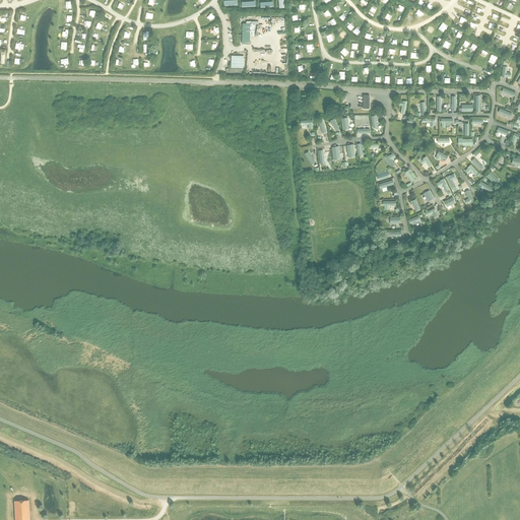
[(258,24),(258,22),(246,22),(246,24),(242,24),(242,45),(250,45),(250,43),(249,43),(249,37),(254,37),(254,24),(258,24)]
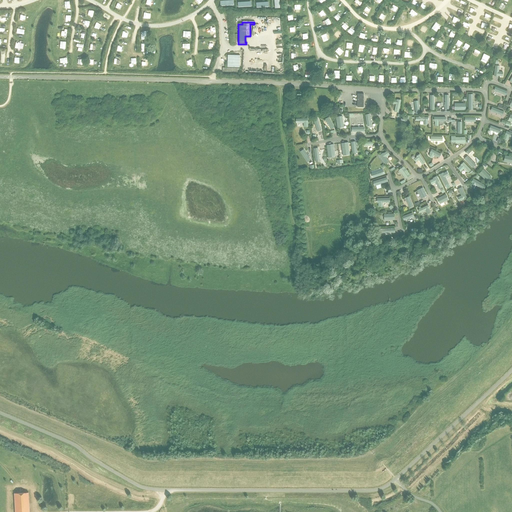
[(228,55),(227,67),(239,67),(240,55),(228,55)]
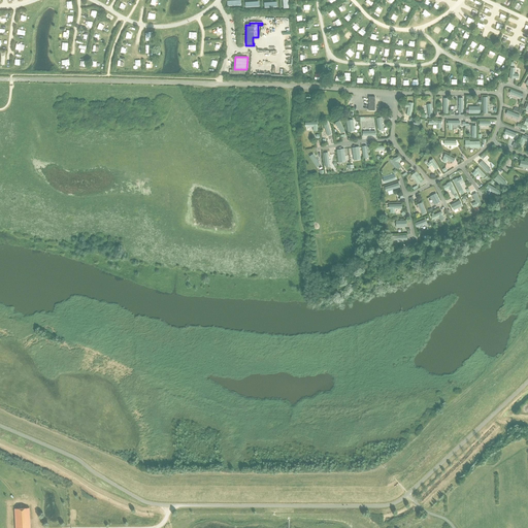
[(510,68),(509,78),(514,79),(514,78),(518,78),(519,74),(515,74),(516,68),(510,68)]
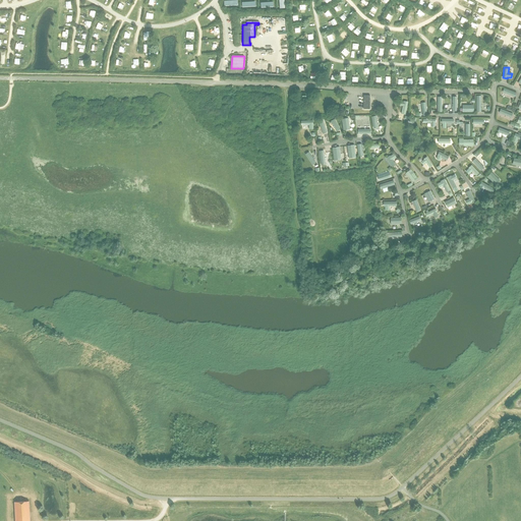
[(504,89),(503,93),(515,98),(516,94),(504,89)]
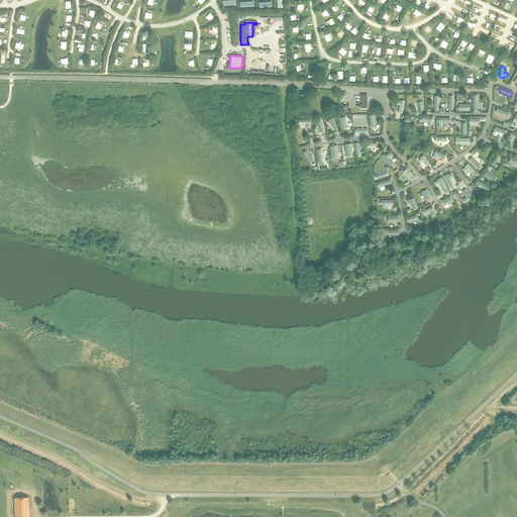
[(397,101),(396,105),(400,106),(398,113),(402,114),(405,102),(401,101),(401,102),(397,101)]
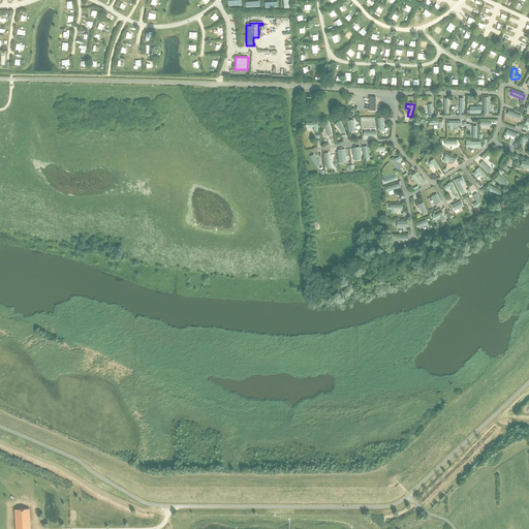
[(521,116),(508,111),(507,115),(520,120),(521,116)]
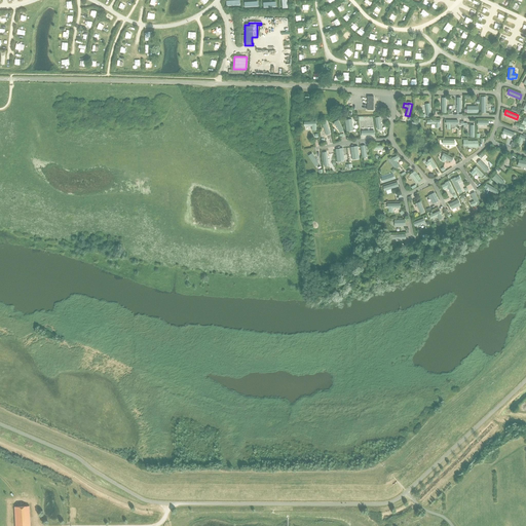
[(338,120),(334,122),(340,134),(344,132),(338,120)]
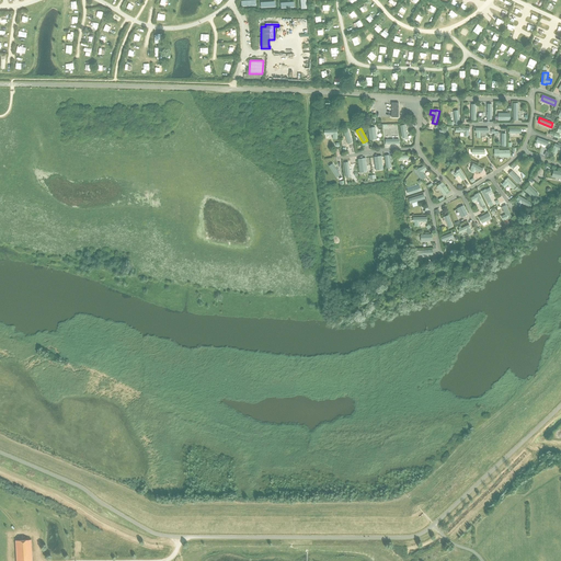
[(488,134),(488,129),(476,129),(476,139),(480,139),(480,134),(488,134)]
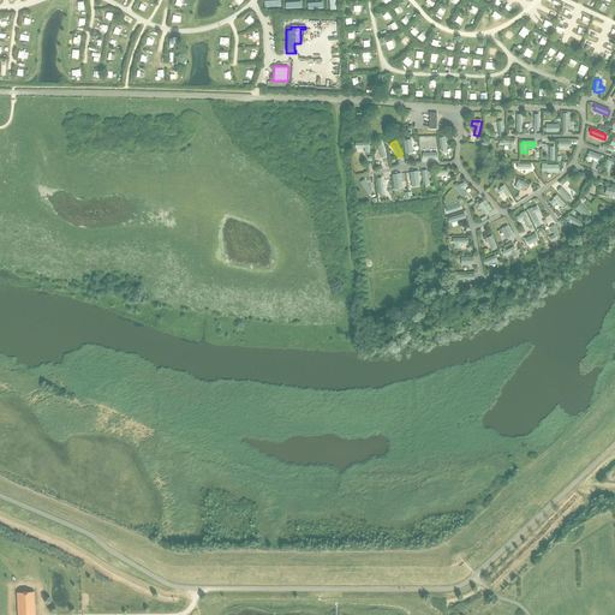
[(369,143),(356,144),(356,149),(364,149),(364,154),(370,154),(369,143)]
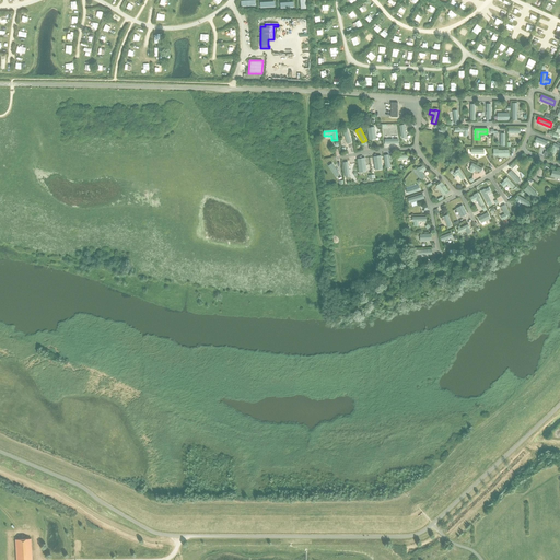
[(559,151),(559,147),(553,144),(550,153),(555,155),(557,151),(559,151)]
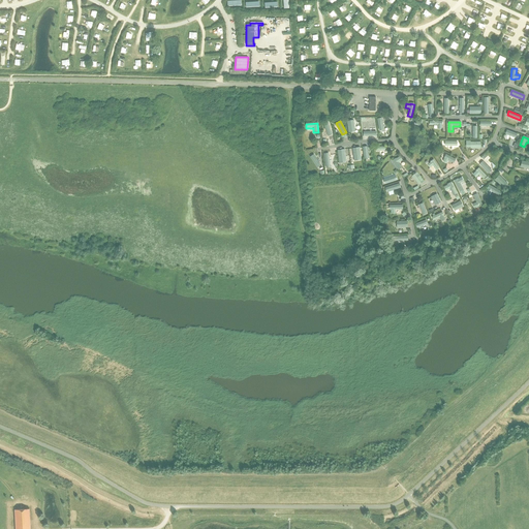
[(360,148),(352,149),(354,161),(362,161),(360,148)]
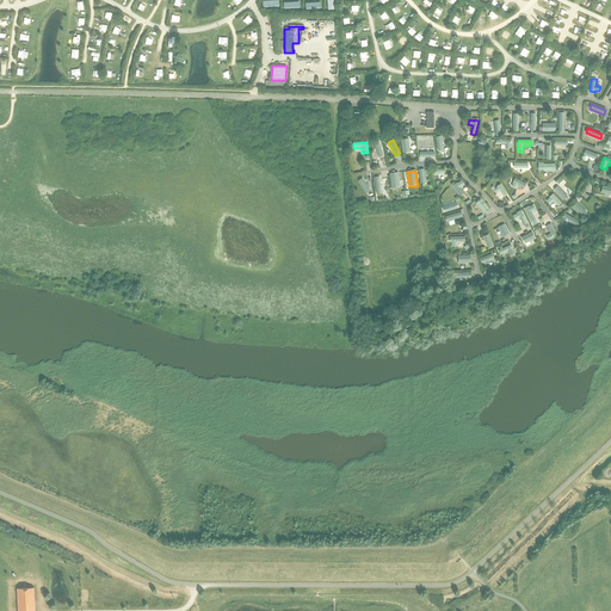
[(397,173),(390,174),(393,190),(400,189),(397,173)]
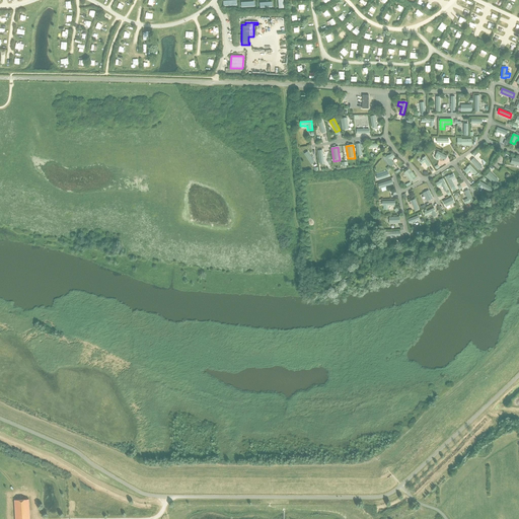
[(447,156),(438,151),(436,155),(437,155),(435,158),(439,160),(440,157),(445,160),(447,156)]
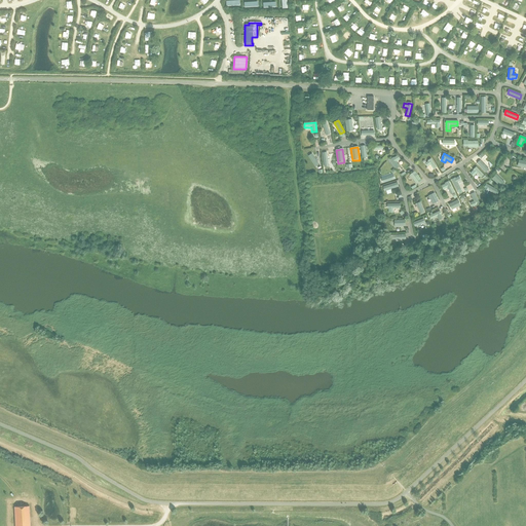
[(312,154),(308,156),(315,166),(318,165),(312,154)]
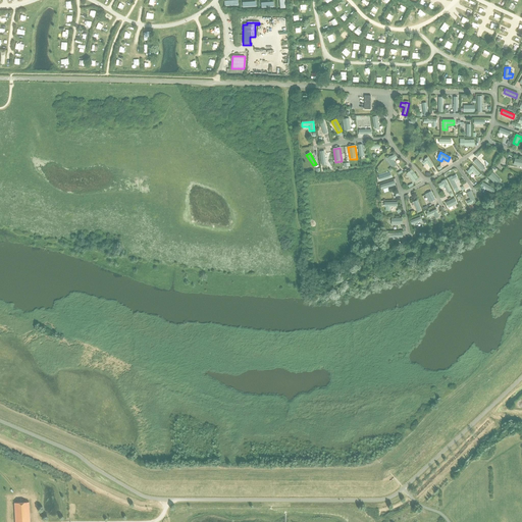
[(394,161),(397,159),(394,155),(390,157),(386,159),(393,168),(397,166),(394,161)]
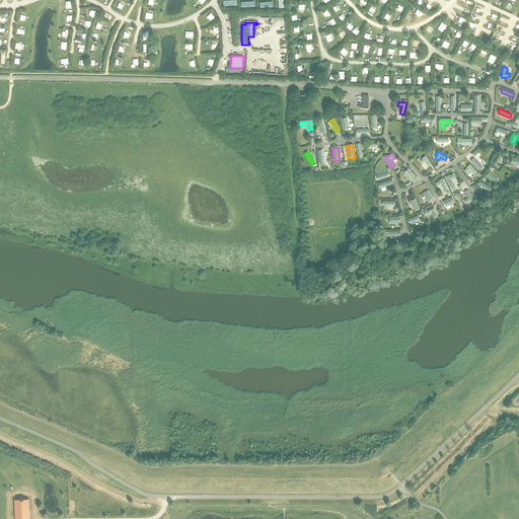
[(431,166),(425,157),(422,159),(422,160),(419,162),(421,165),(425,163),(428,168),(431,166)]
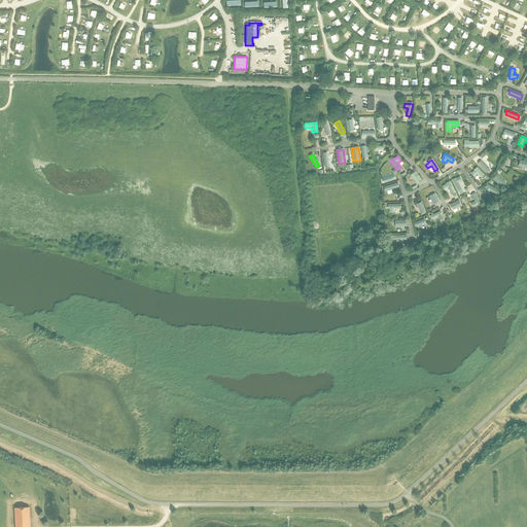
[(481,161),(478,164),(488,173),(490,170),(481,161)]
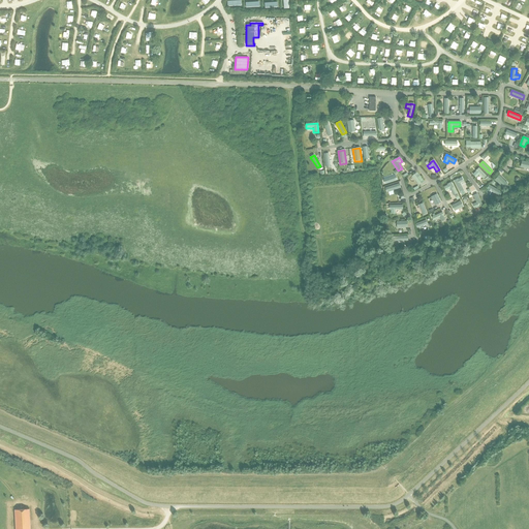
[(485,178),(487,177),(478,168),(475,172),(476,173),(473,176),(476,179),(479,176),(484,180),(485,178)]
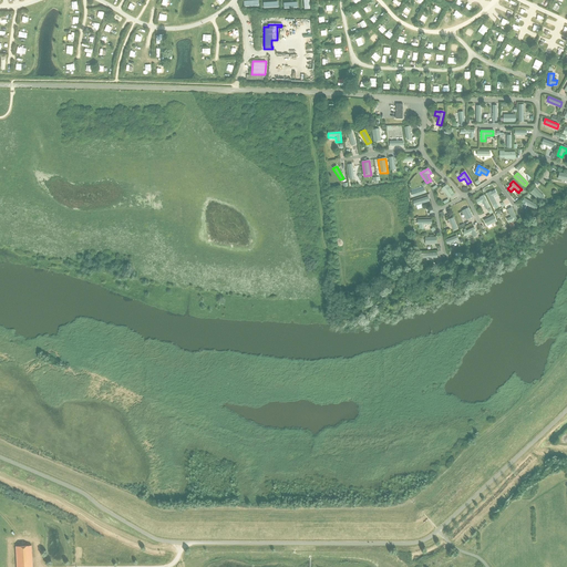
[(447,185),(443,188),(450,198),(455,195),(447,185)]
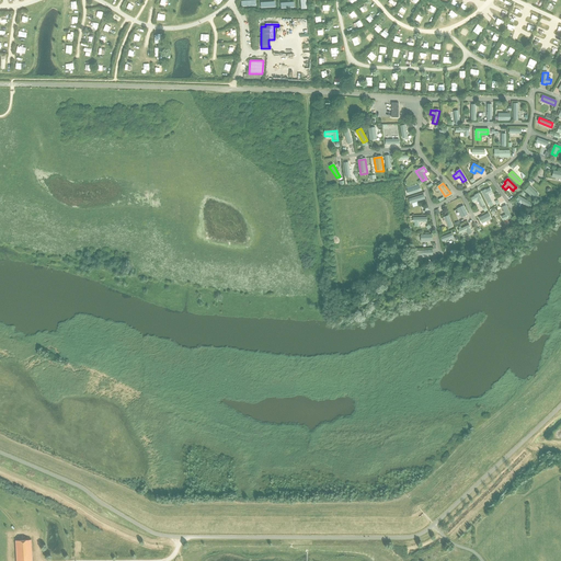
[(421,192),(420,186),(407,191),(408,195),(421,192)]
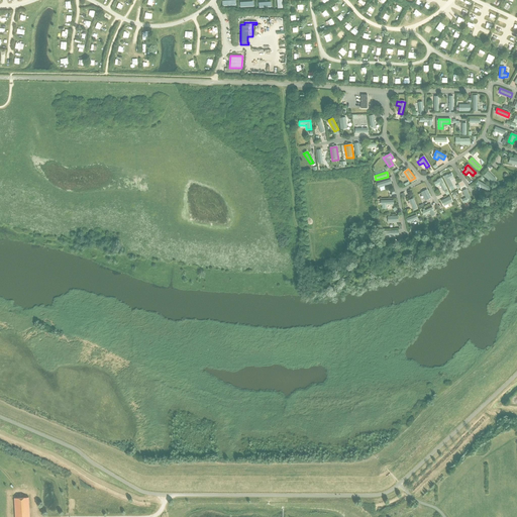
[(488,172),(484,176),(492,184),(496,180),(488,172)]
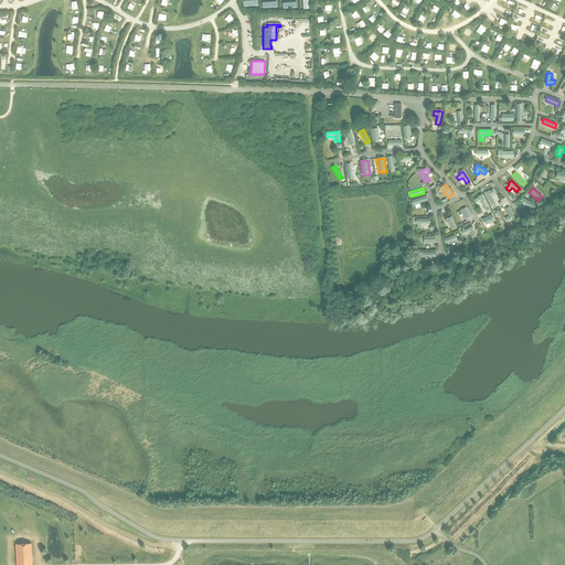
[(489,192),(484,194),(491,206),(496,204),(491,196),(496,194),(493,191),(489,192)]
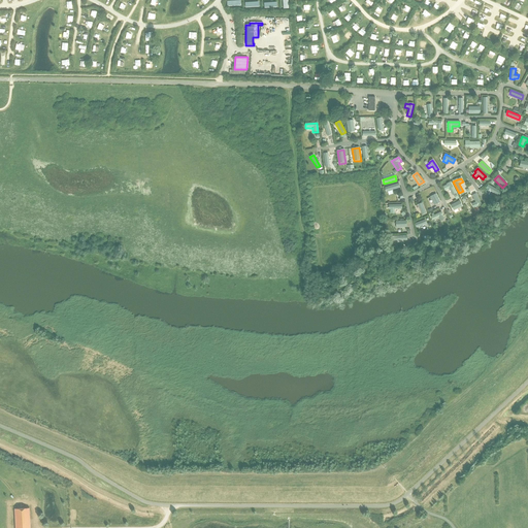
[(399,188),(398,183),(385,187),(387,192),(399,188)]
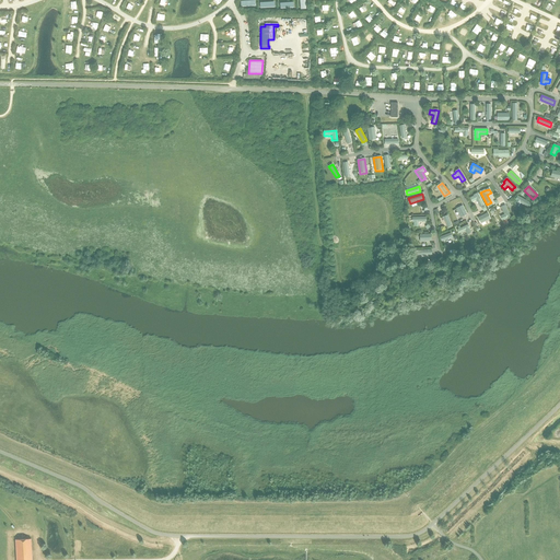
[(483,207),(477,194),(474,196),(474,197),(469,199),(471,203),(476,201),(479,209),(483,207)]
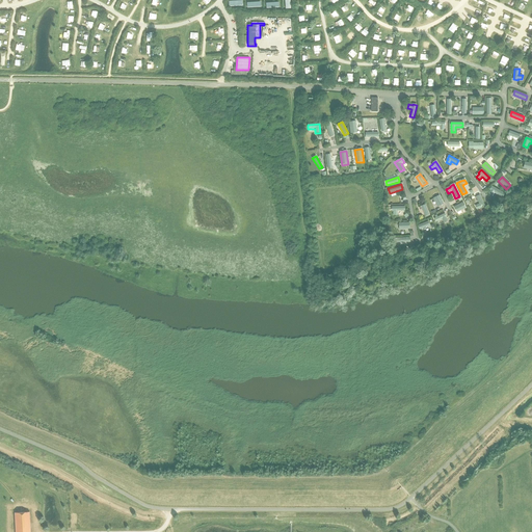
[(503,197),(505,194),(491,187),(489,190),(490,191),(488,194),(491,196),(494,193),(503,197)]
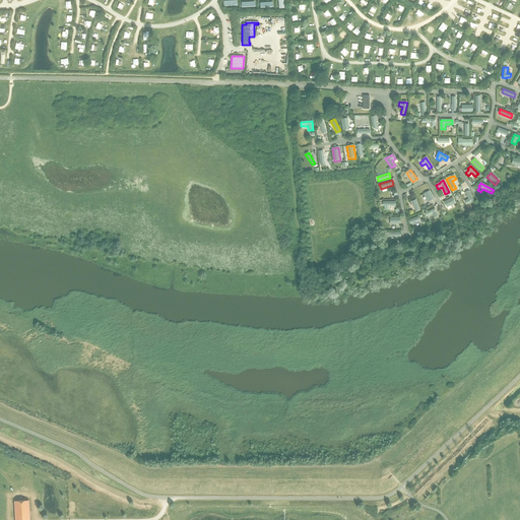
[(430,191),(424,193),(428,202),(434,199),(430,191)]
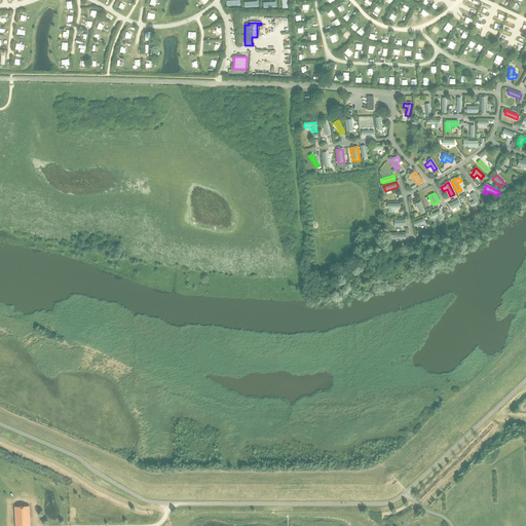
[(480,205),(475,193),(471,195),(474,202),(470,204),(472,209),(476,207),(476,208),(480,205)]
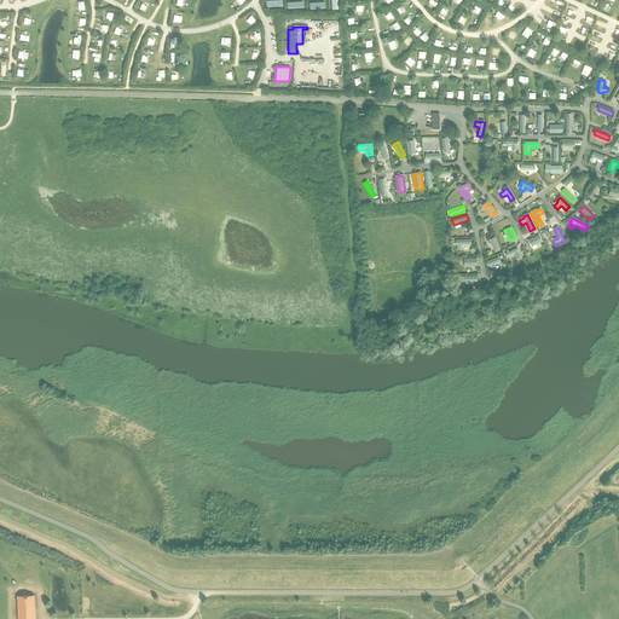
[(539,236),(528,241),(532,248),(543,243),(539,236)]
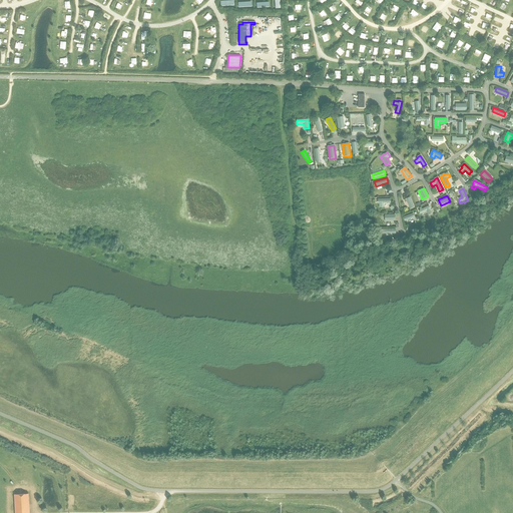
[(390,204),(390,199),(378,199),(378,204),(379,204),(379,208),(383,208),(383,204),(390,204)]
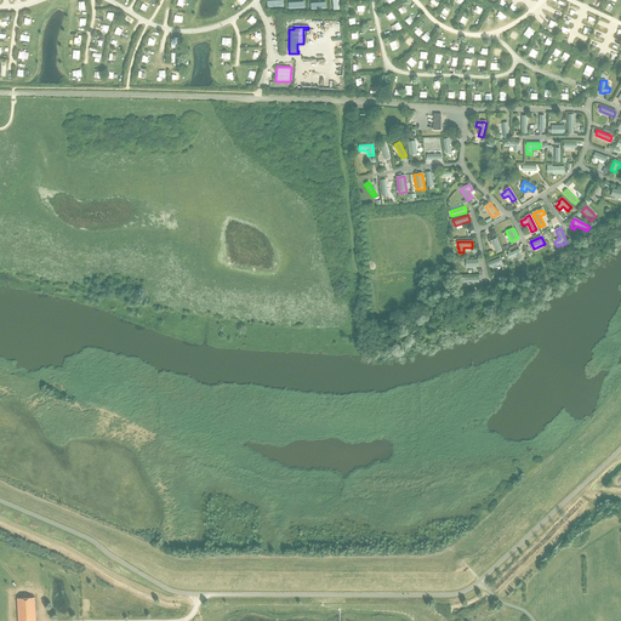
[(511,254),(510,251),(507,252),(508,255),(507,256),(508,260),(516,257),(518,261),(523,258),(520,255),(519,250),(511,254)]
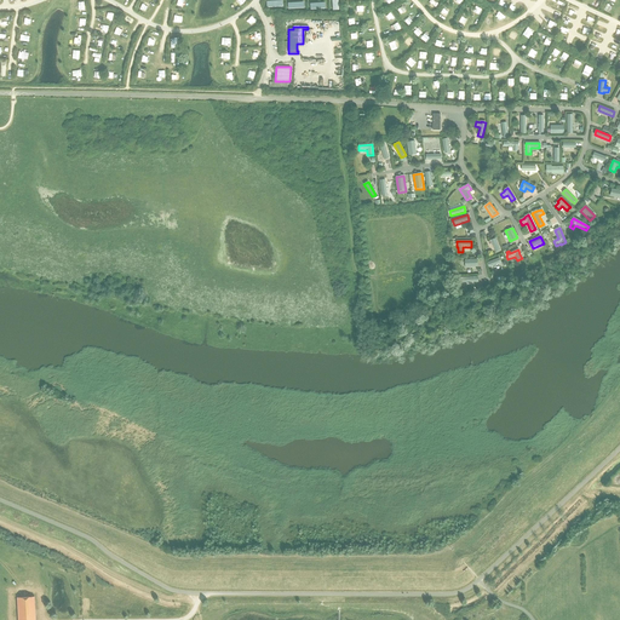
[(18,619),(35,619),(34,596),(17,597),(18,619)]
